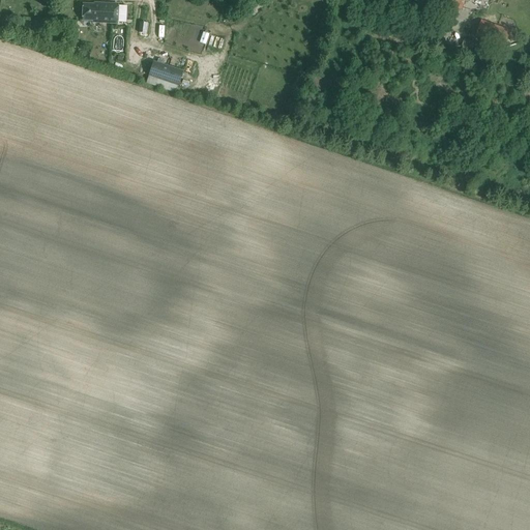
[(442,0),(442,3),(447,5),(445,10),(453,13),(455,7),(463,10),(465,0),(442,0)]
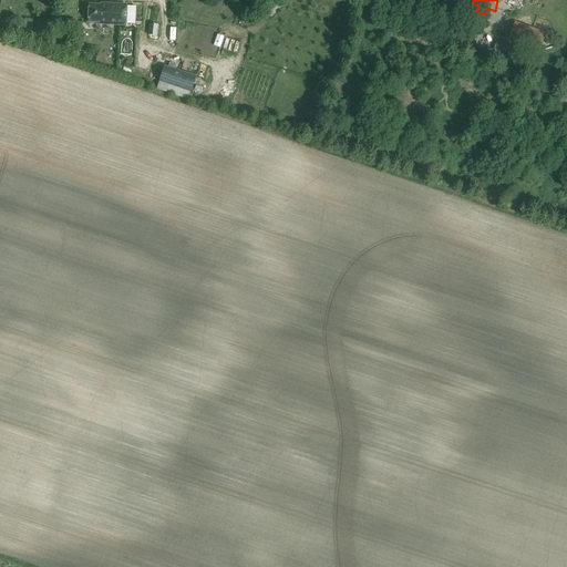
[(89,4),(88,22),(99,22),(99,23),(125,26),(126,6),(106,4),(106,6),(89,4)]
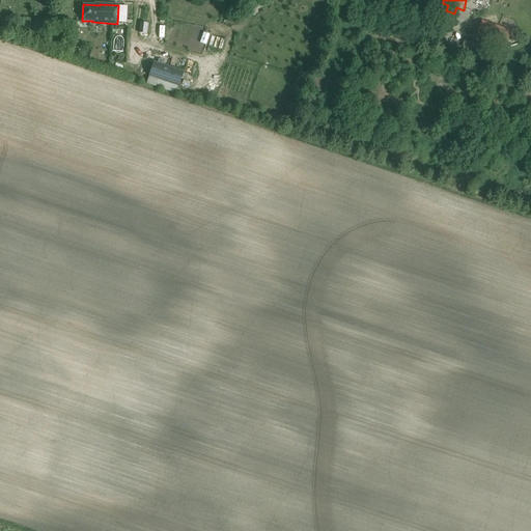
[(482,21),(485,14),(474,9),(472,17),(482,21)]
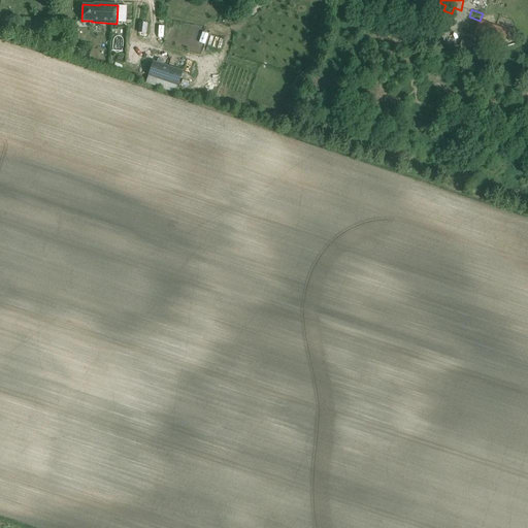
[(505,33),(474,23),(469,38),(479,41),(481,36),(502,43),(505,33)]
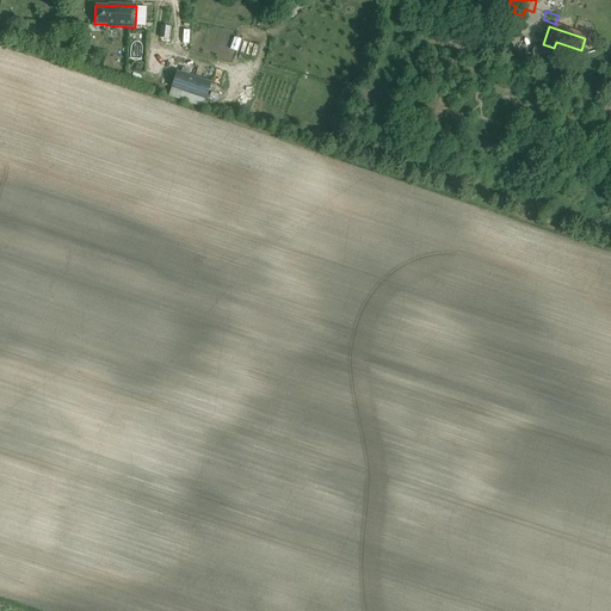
[(545,60),(549,49),(536,44),(532,55),(545,60)]
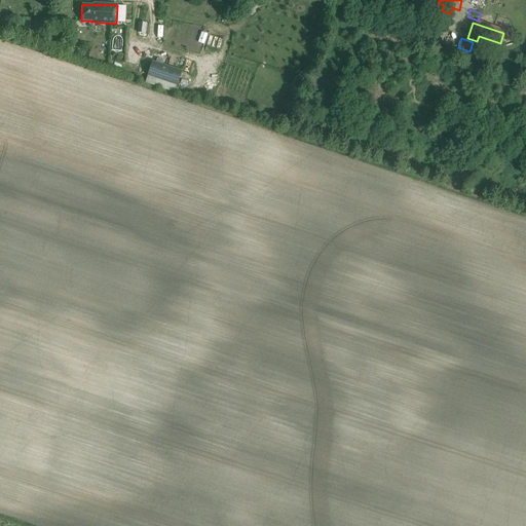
[(181,71),(152,62),(147,75),(177,85),(181,71)]
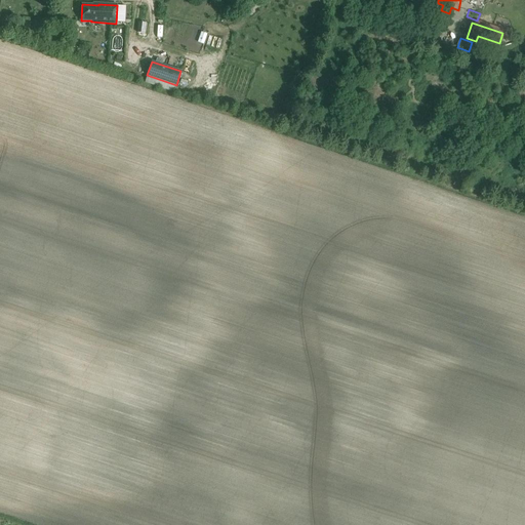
[(211,95),(212,89),(193,86),(192,93),(211,95)]
